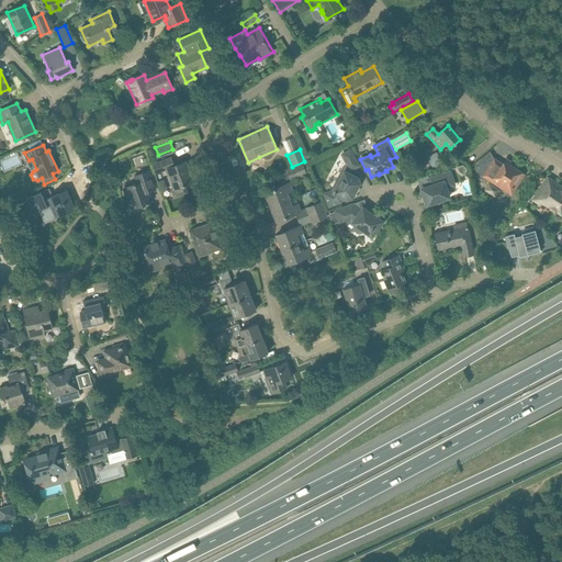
[(358,166),(350,150),(343,155),(347,164),(343,170),(332,191),(324,193),(329,206),(340,202),(343,198),(346,199),(351,198),(359,183),(357,178),(348,173),(350,169),(350,170),(358,166)]
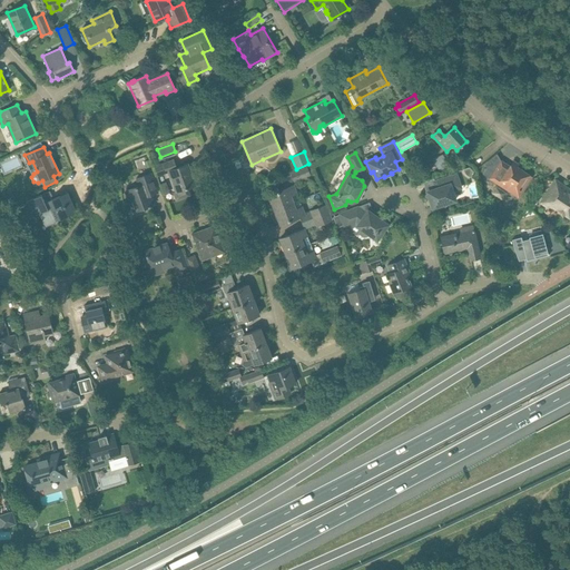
[(442,155),(436,158),(445,170),(451,166),(442,155)]
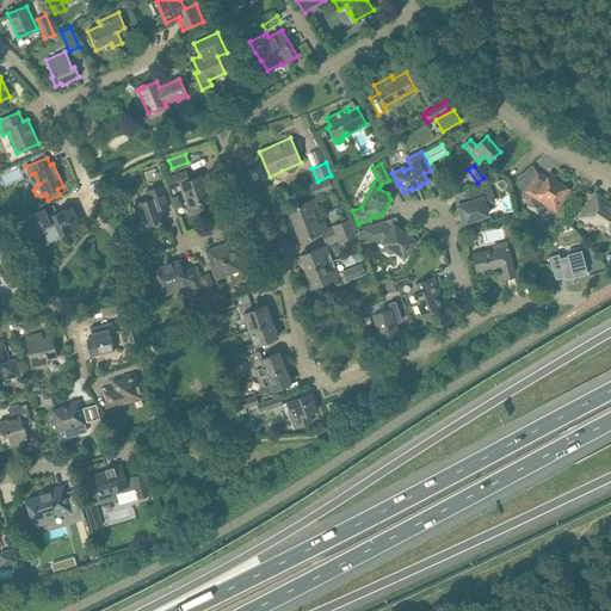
[(204,210),(201,202),(209,198),(202,176),(189,180),(186,172),(167,179),(170,187),(180,184),(189,205),(186,207),(189,215),(204,210)]
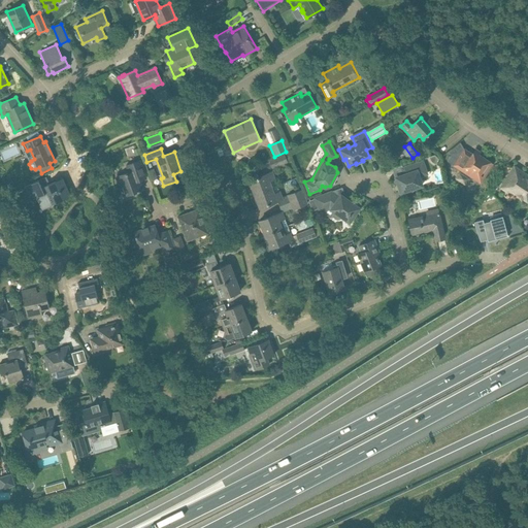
[(470,176),(472,177),(481,183),(493,164),(473,152),(472,154),(464,149),(457,159),(452,155),(448,161),(462,170),(463,168),(472,173),(470,176)]
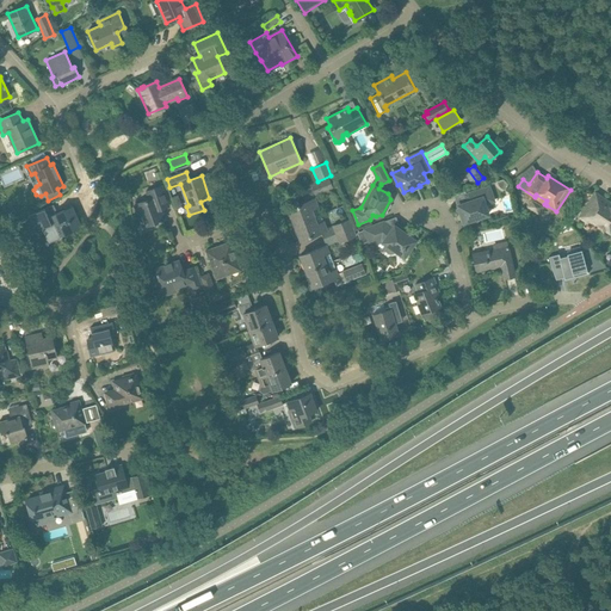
[(312,186),(315,195),(332,187),(328,180),(312,186)]
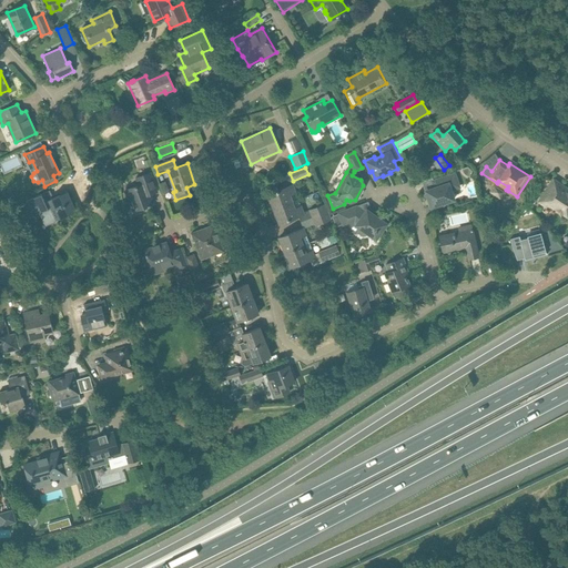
[(125,190),(131,204),(133,211),(148,205),(148,206),(151,206),(150,204),(153,203),(149,190),(155,188),(150,173),(137,178),(139,185),(125,190)]
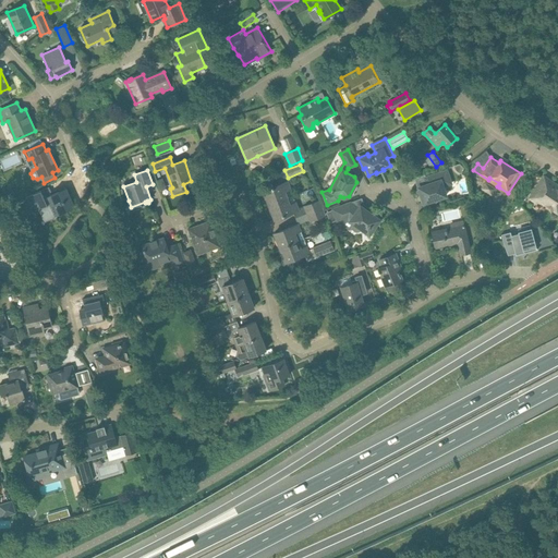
[(427,184),(419,187),(424,204),(432,201),(432,202),(433,202),(434,202),(434,203),(435,203),(435,202),(436,202),(437,202),(437,201),(438,199),(438,198),(446,196),(443,185),(450,182),(447,171),(425,178),(427,184)]
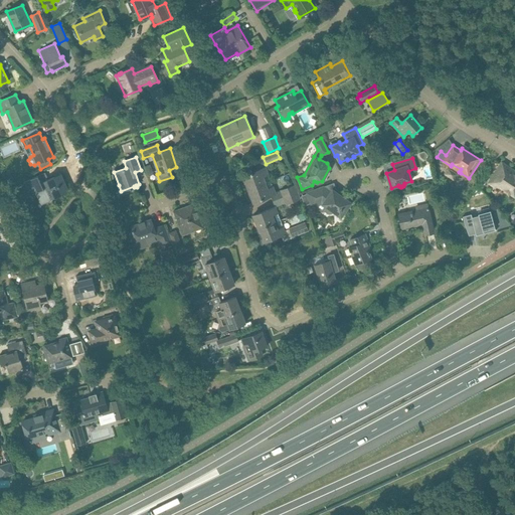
[(514,170),(502,162),(488,183),(494,187),(496,185),(511,195),(514,196),(514,174),(514,171),(514,170)]
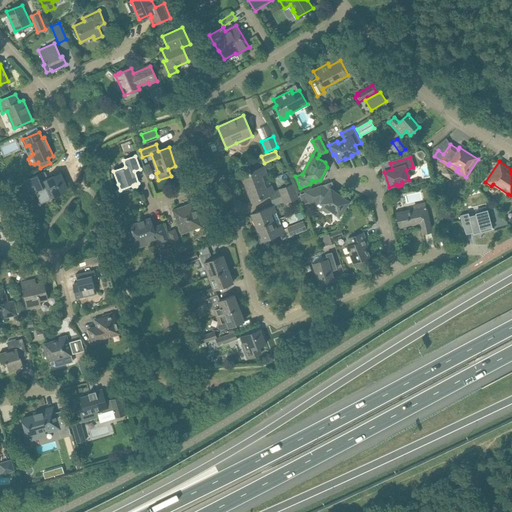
[(247,188),(263,182),(261,175),(266,173),(264,167),(241,175),(247,188)]
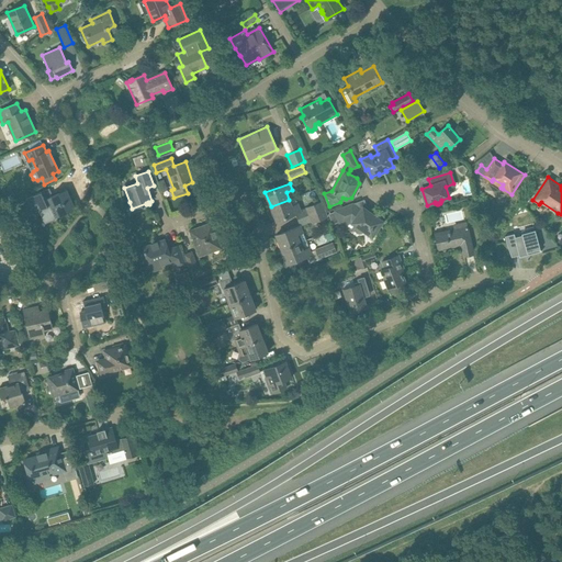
[(75,210),(66,190),(52,195),(48,189),(26,199),(33,213),(47,206),(53,218),(75,210)]
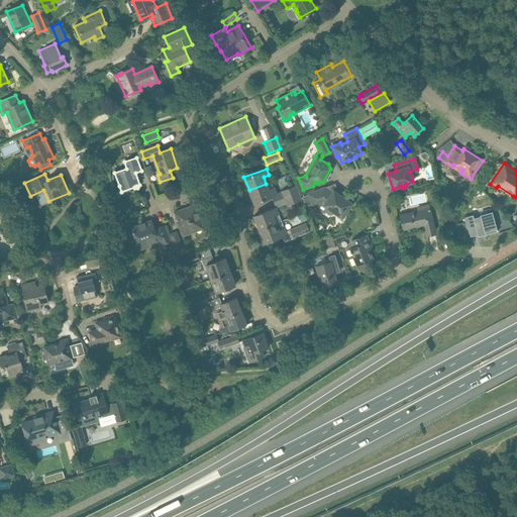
[(266,184),(249,190),(254,203),(277,195),(274,188),(269,190),(266,184)]
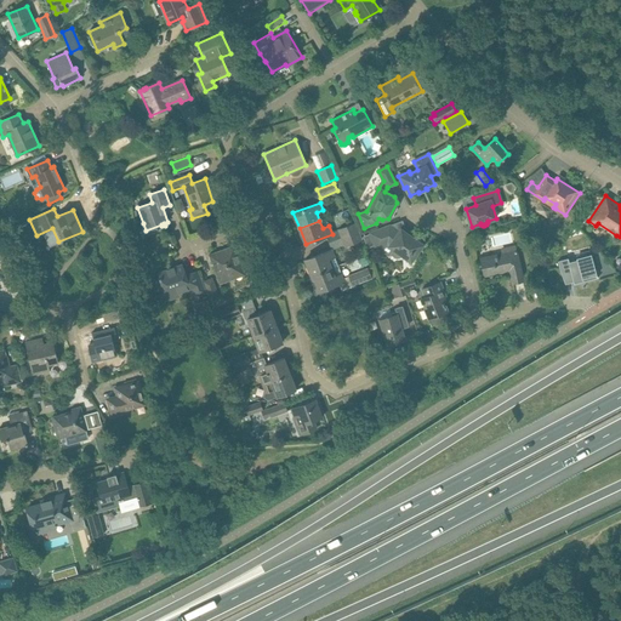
[(339,231),(341,238),(358,232),(355,223),(339,231)]
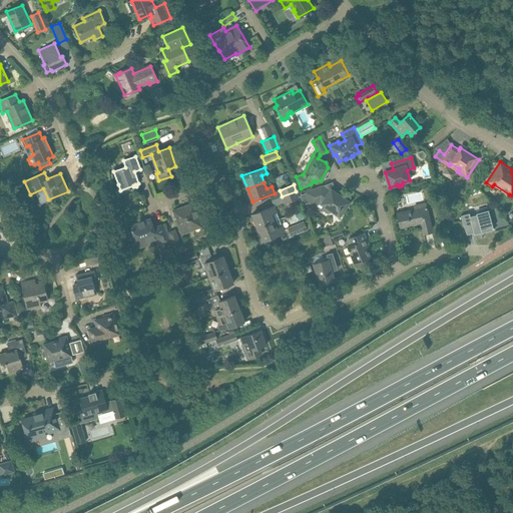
[(330,192),(322,186),(306,192),(311,204),(320,201),(322,202),(322,203),(325,205),(324,205),(325,206),(325,207),(324,207),(324,208),(324,209),(325,210),(325,211),(326,212),(327,212),(328,213),(329,213),(330,213),(330,212),(331,212),(331,211),(332,211),(333,212),(333,211),(340,215),(344,209),(345,209),(349,204),(348,203),(349,202),(341,196),(342,195),(334,190),(333,191),(331,189),(330,192)]
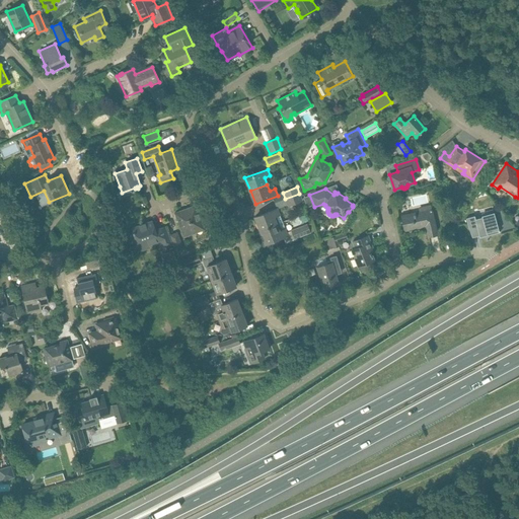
[(466,211),(472,214),(484,192),(478,190),(466,211)]
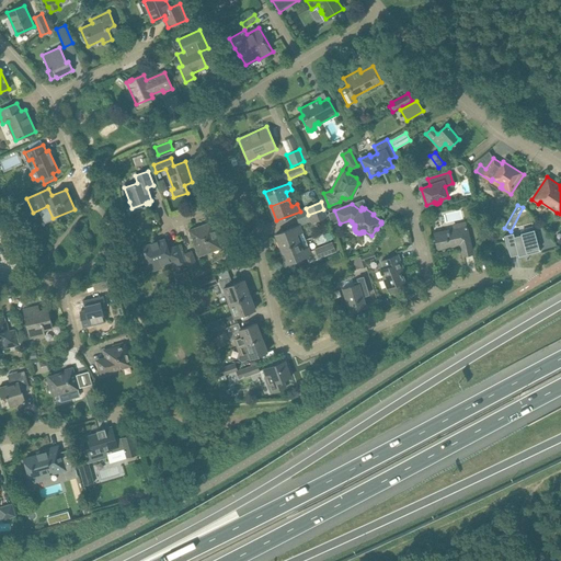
[(323,209),(308,215),(311,222),(327,217),(323,209)]
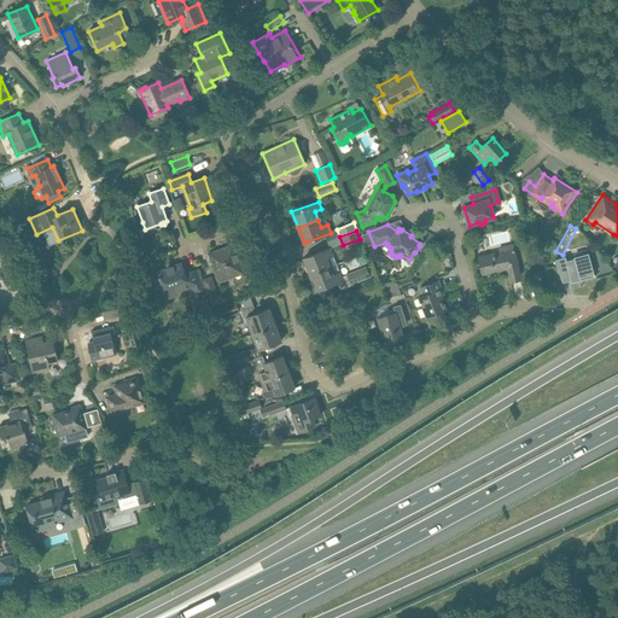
[(444,244),(436,248),(439,256),(448,252),(444,244)]
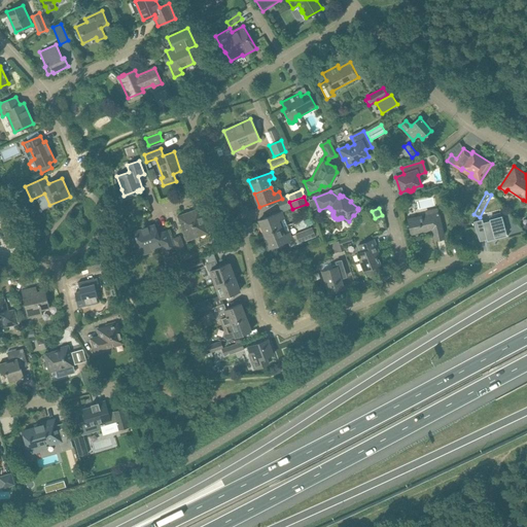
[(199,209),(178,216),(186,240),(207,233),(199,209)]
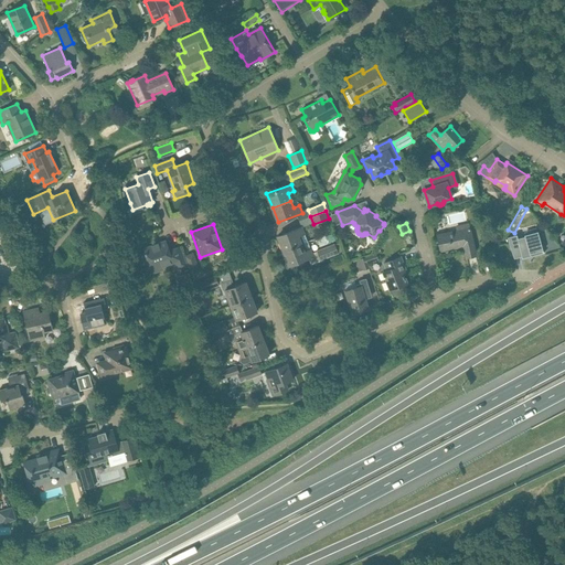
[(283,251),(301,244),(298,236),(305,233),(302,227),(277,236),(283,251)]
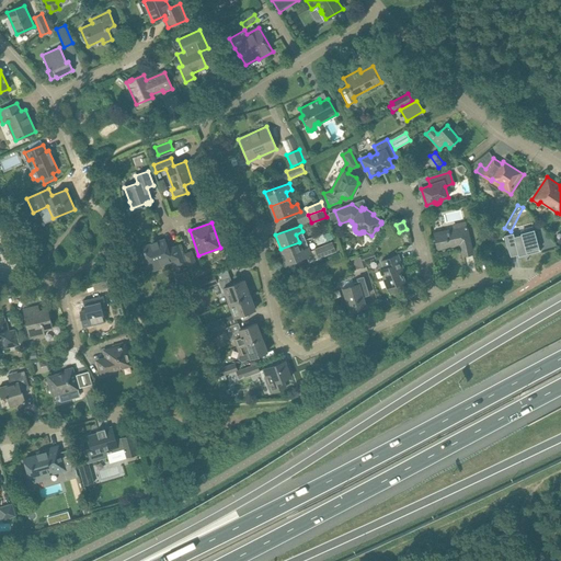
[(472,253),(467,227),(435,233),(438,249),(454,245),(454,249),(460,247),(462,255),(472,253)]
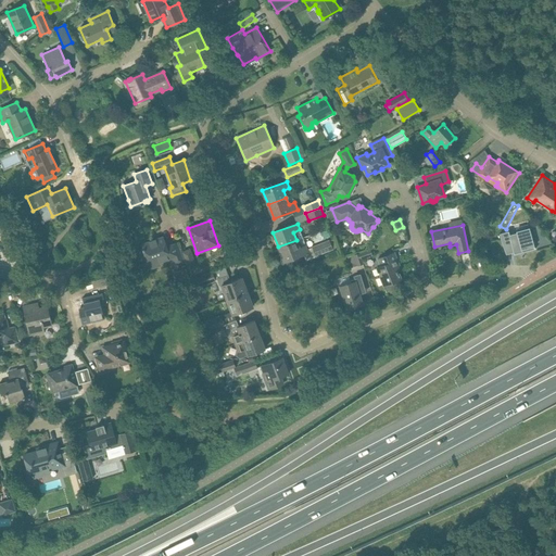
[(508,231),(500,234),(502,242),(510,240),(513,248),(512,248),(512,249),(513,249),(513,251),(513,252),(514,251),(514,253),(514,255),(515,254),(535,249),(535,248),(534,248),(529,228),(528,228),(517,231),(516,231),(517,234),(509,236),(508,231)]
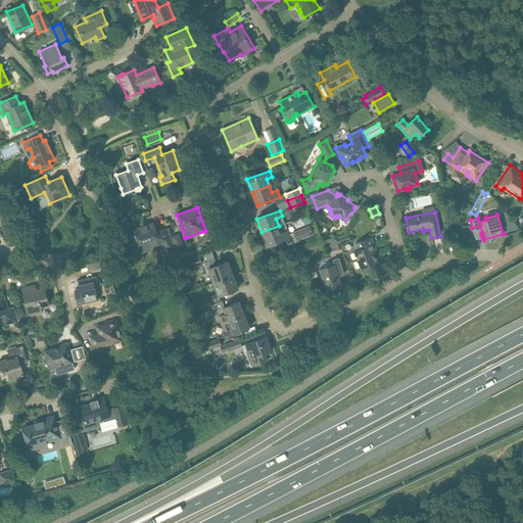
[(134,234),(135,236),(136,235),(141,250),(162,242),(164,249),(173,246),(165,229),(156,232),(153,223),(134,230),(135,234),(134,234)]
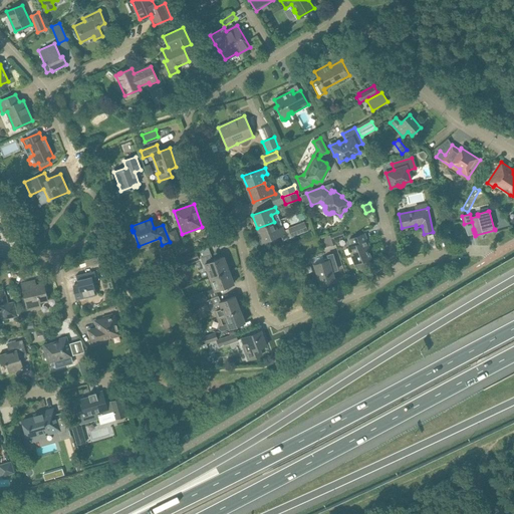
[(274,222),(257,228),(262,241),(285,233),(283,227),(277,229),(274,222)]
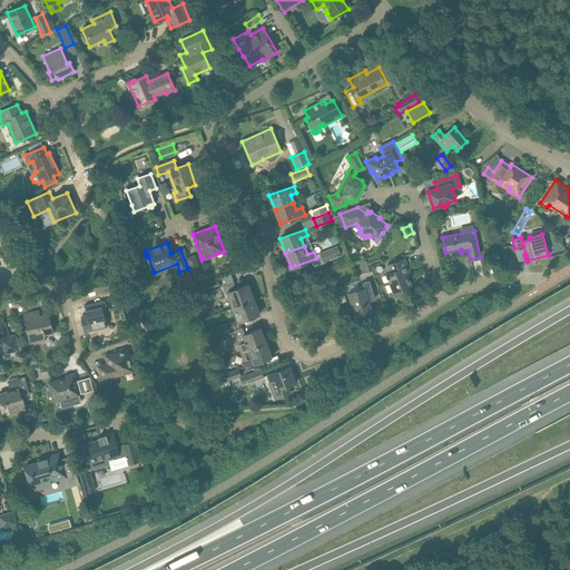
[(321,254),(324,263),(341,256),(337,247),(321,254)]
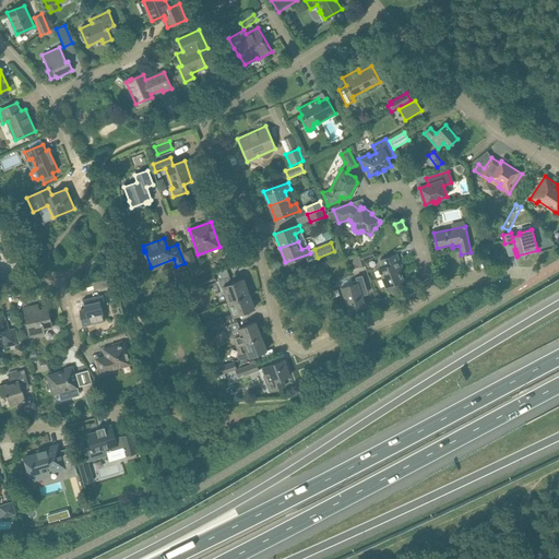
[(191,250),(183,253),(190,272),(198,269),(191,250)]
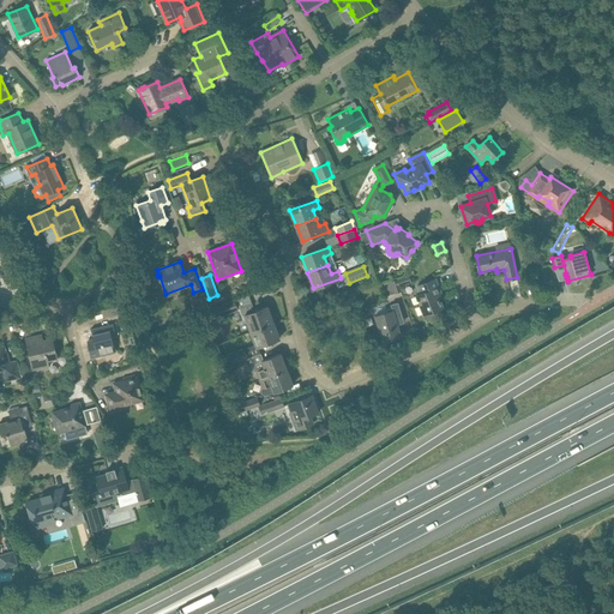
[(409,276),(397,280),(399,286),(410,282),(409,276)]
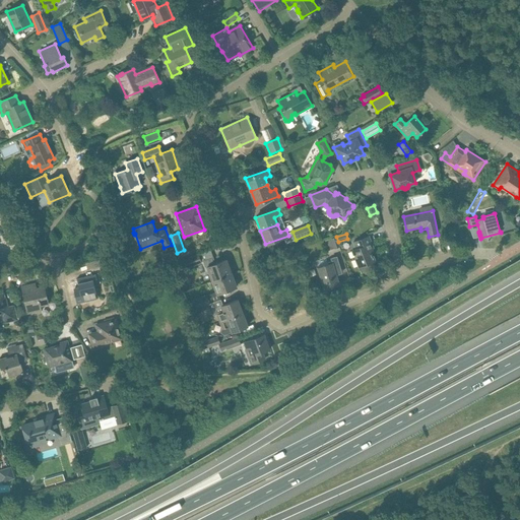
[(373,247),(369,236),(353,243),(356,249),(352,251),(362,273),(375,268),(373,261),(375,261),(370,248),(373,247)]
